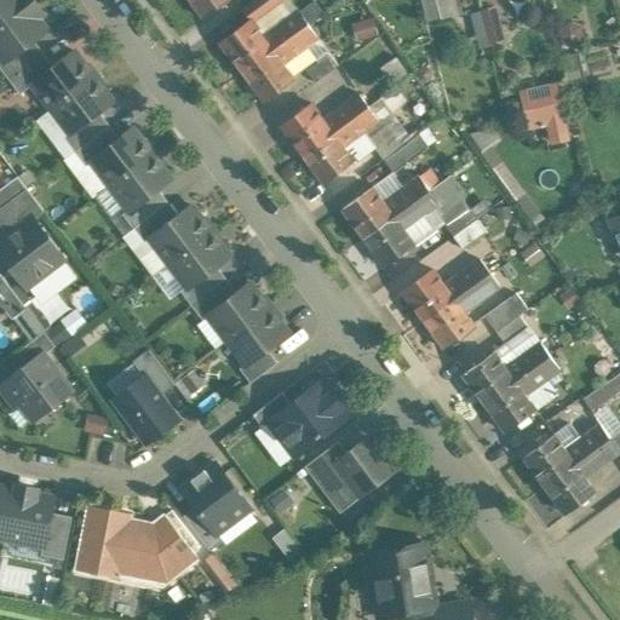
[(0,0),(0,24),(33,0),(0,0)]
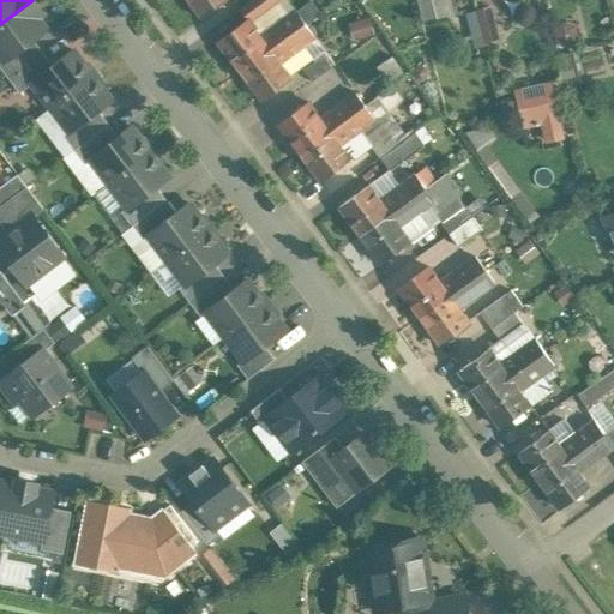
[(32,0),(0,24),(0,54),(4,60),(5,60),(34,38),(47,29),(38,17),(43,13),(32,0)]
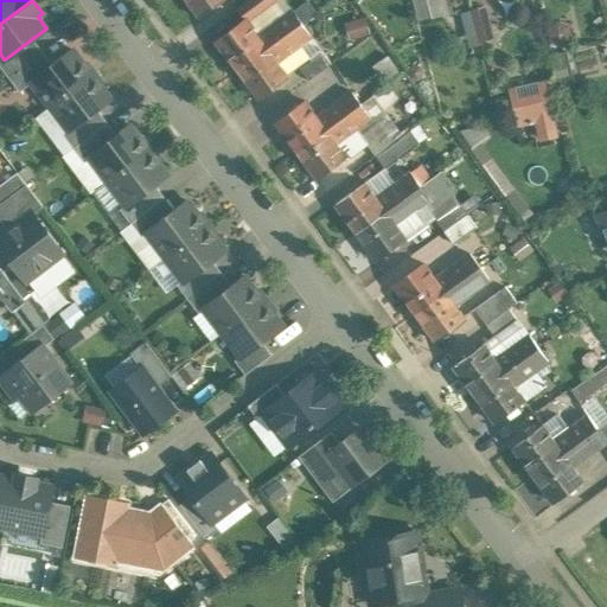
[(187,0),(199,17),(221,0),(187,0)]
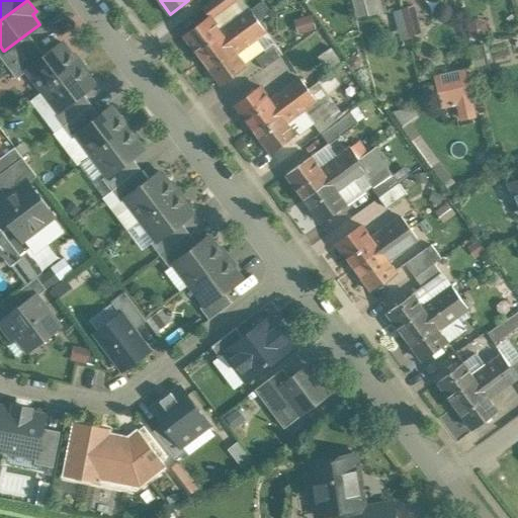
[(210,17),(186,35),(203,59),(229,40),(258,19),(250,8),(245,12),(236,0),(235,0),(216,15),(211,18),(210,17)]
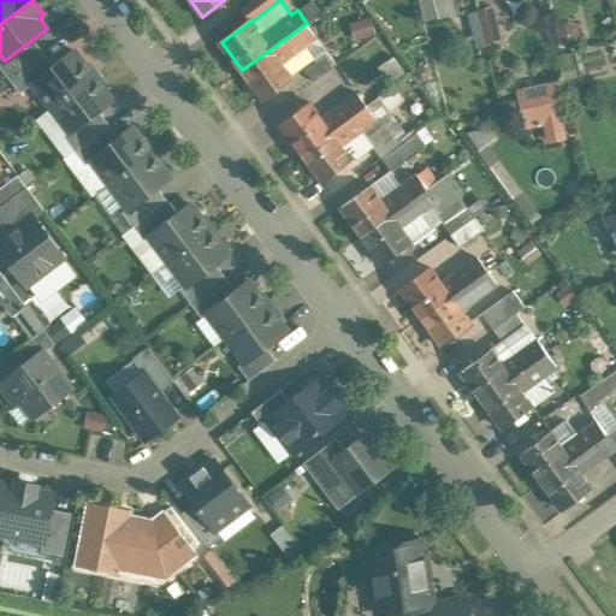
[(252,0),(247,4),(256,18),(279,0),(252,0)]
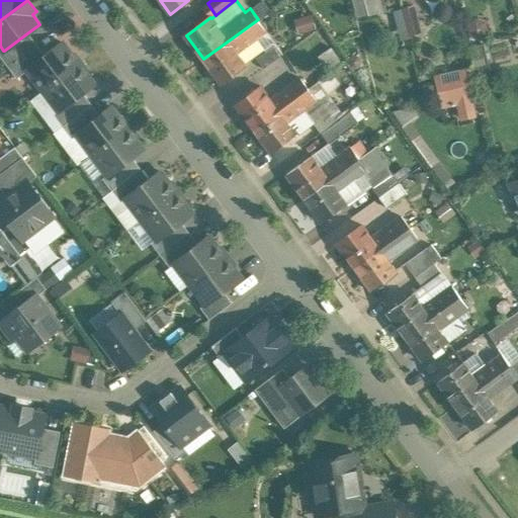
[(364,0),(351,0),(357,18),(368,15),(364,0)]
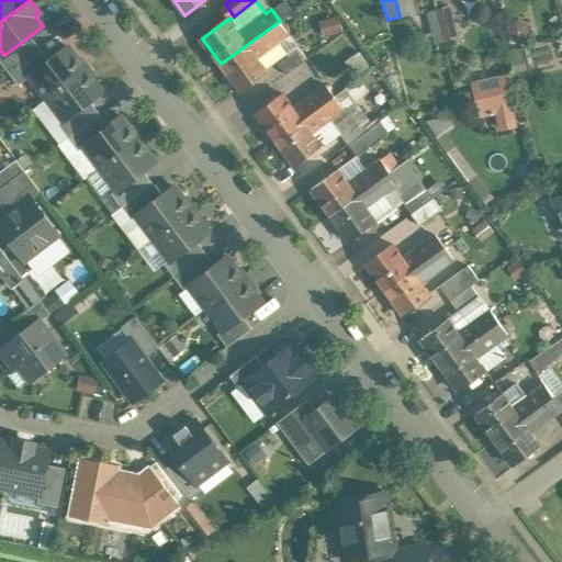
[(448,7),(437,9),(444,32),(453,29),(448,7)]
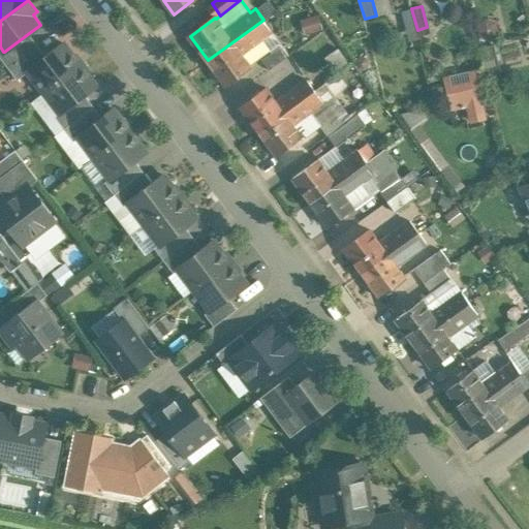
[(263,20),(234,41),(241,53),(272,31),(263,20)]
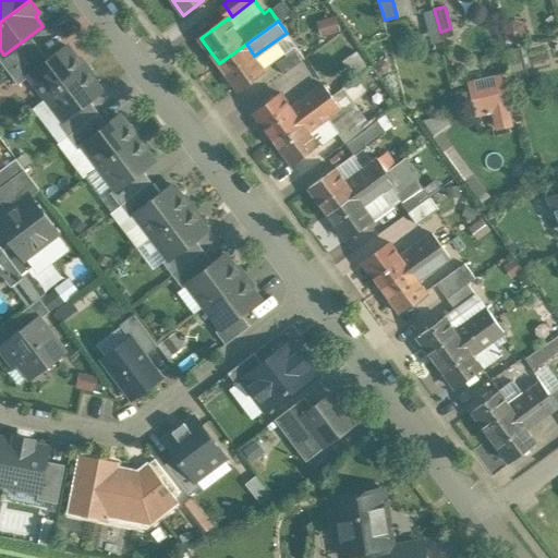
[(31,35),(4,55),(3,55),(0,57),(0,60),(9,71),(39,47),(31,35)]
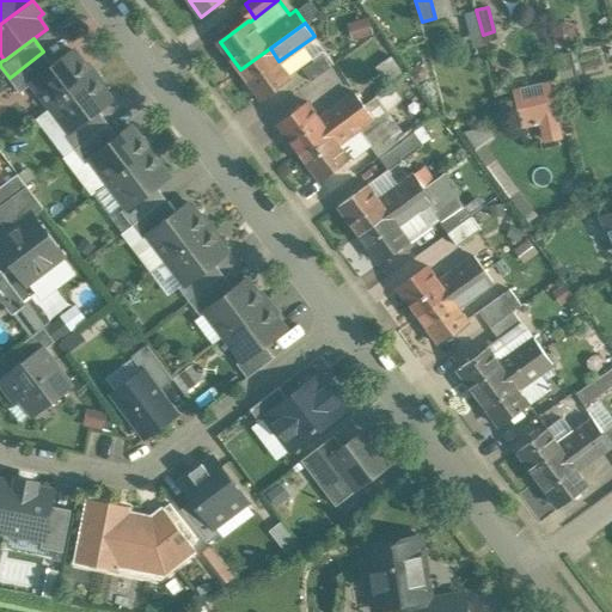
[(270,48),(240,69),(261,98),(291,77),(279,61),(270,48)]
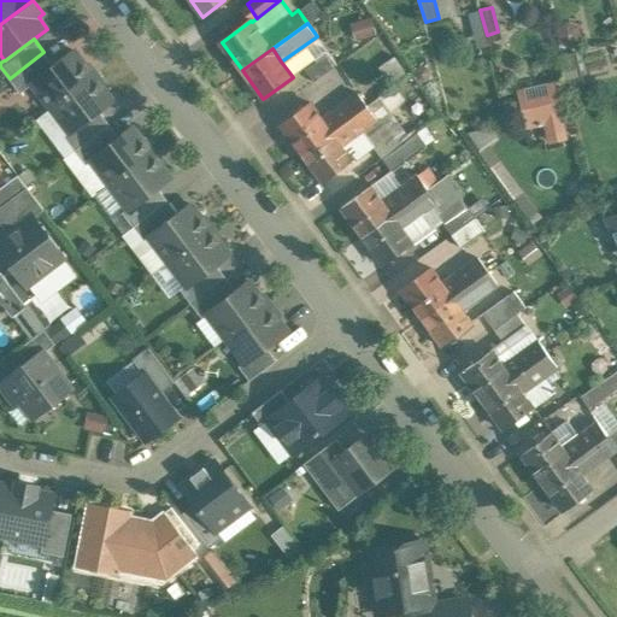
[(54,66),(33,82),(33,83),(52,107),(94,75),(75,50),(54,66)]
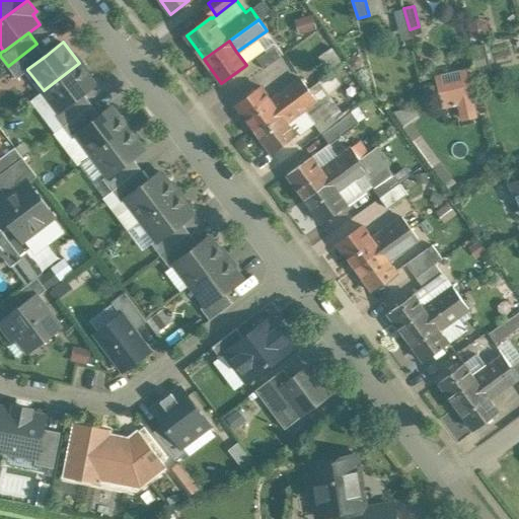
[(36,44),(8,66),(17,78),(27,70),(27,69),(46,56),(36,44)]
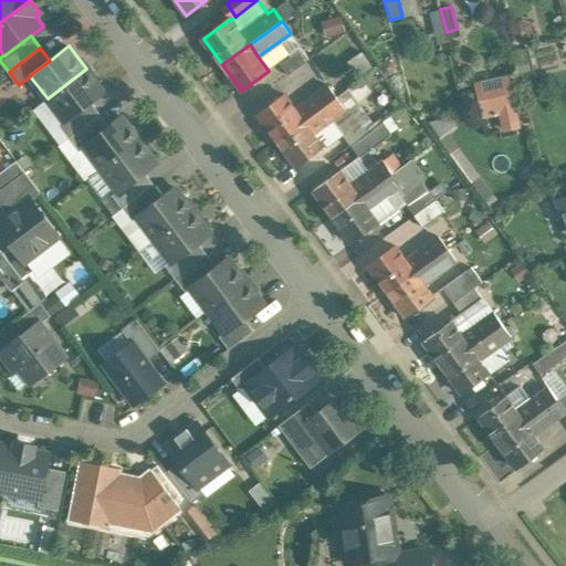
[(86,69),(48,98),(64,121),(64,122),(91,101),(103,92),(86,69)]
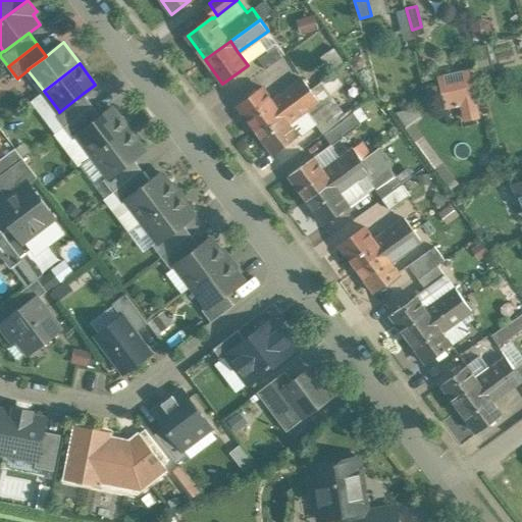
[(302,77),(272,99),(281,111),(311,90),(302,77)]
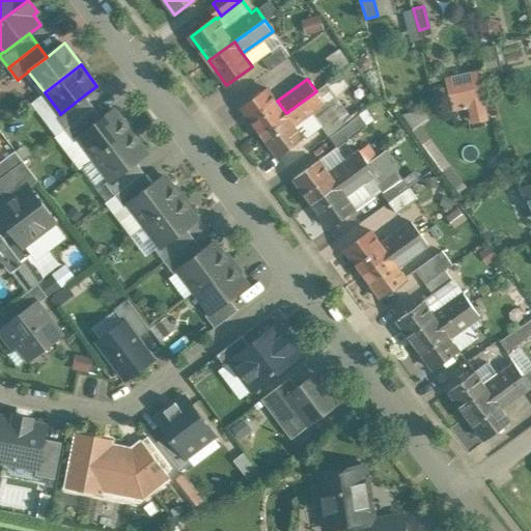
[(477,80),(449,86),(454,108),(482,102),(477,80)]
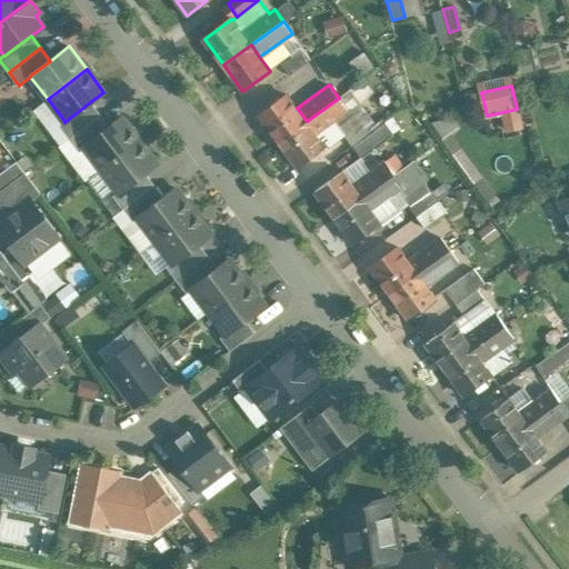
[(287,95),(260,115),(279,141),(307,121),(297,108),(287,95)]
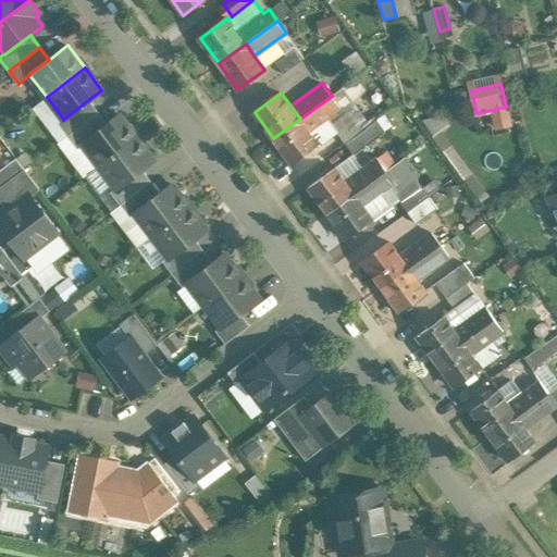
[(332,96),(300,119),(308,130),(326,118),(339,107),(332,96)]
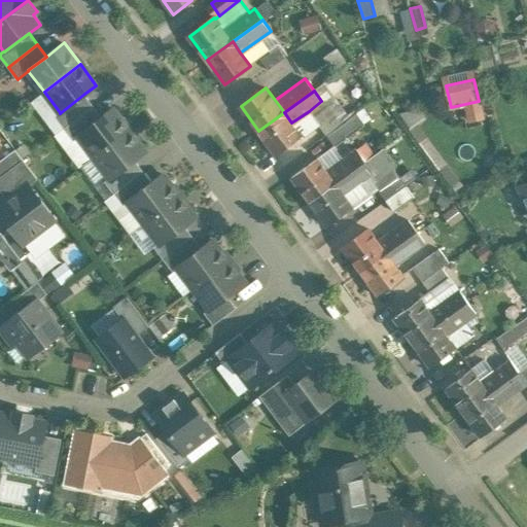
[(84,94),(60,113),(60,112),(55,116),(64,128),(94,106),(84,94)]
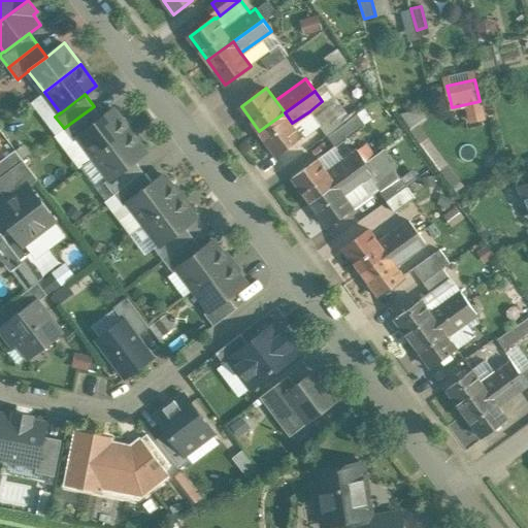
[(335,98),(312,114),(319,124),(327,135),(350,119),(335,98)]
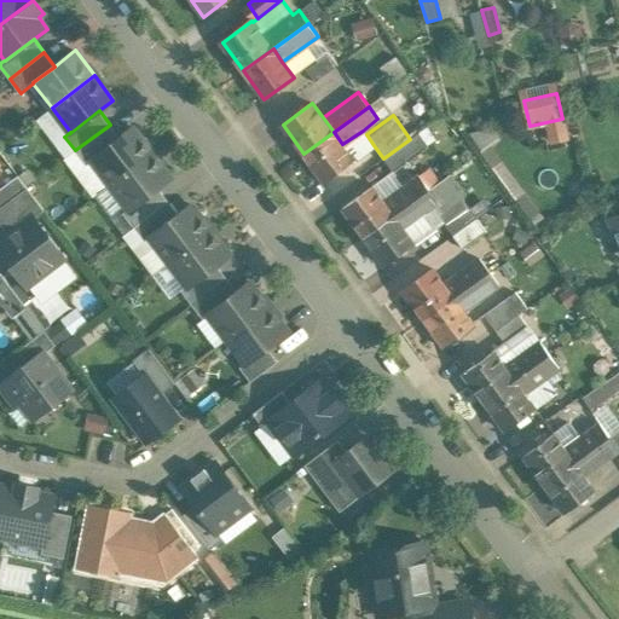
[(120,138),(110,125),(75,150),(86,165),(92,160),(120,138)]
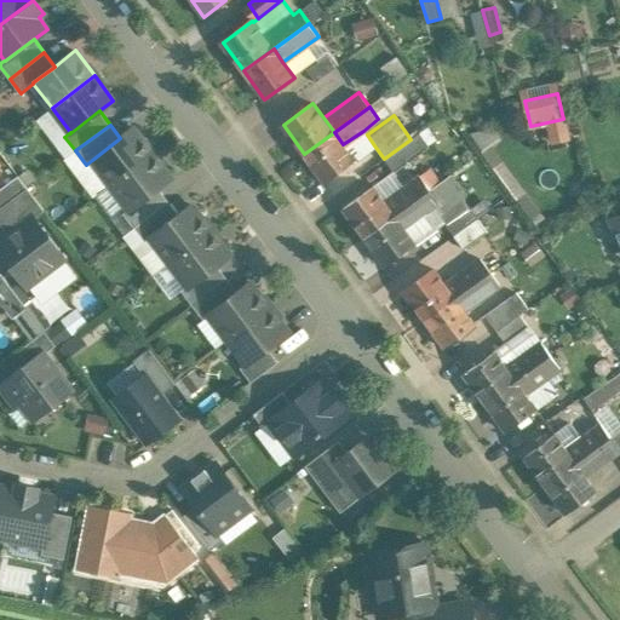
[(110,185),(154,154),(135,127),(120,138),(92,160),(110,185)]
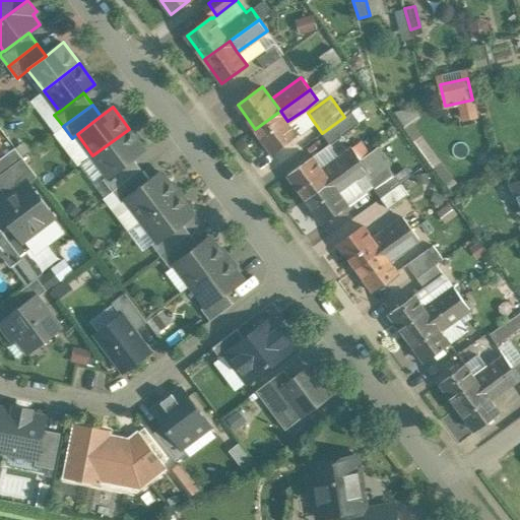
[(287,121),(280,111),(255,129),(271,152),(314,122),(308,113),(305,110),(287,121)]
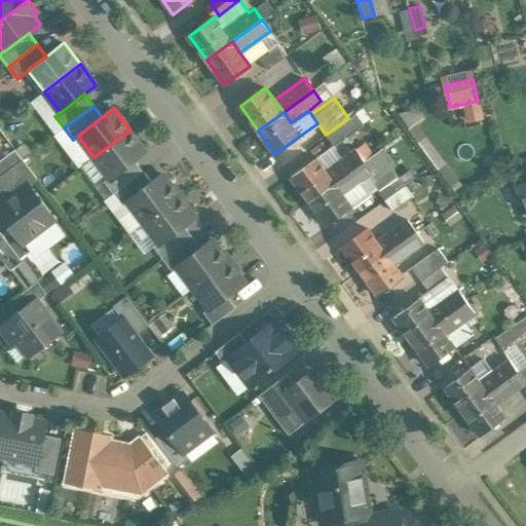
[(348,118),(326,135),(334,146),(364,124),(355,113),(348,118)]
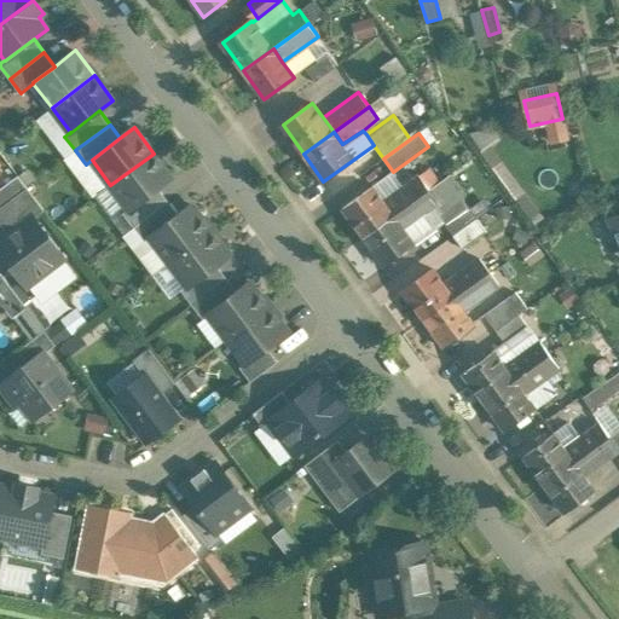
[(110,185),(128,209),(158,186),(171,177),(154,154),(110,185)]
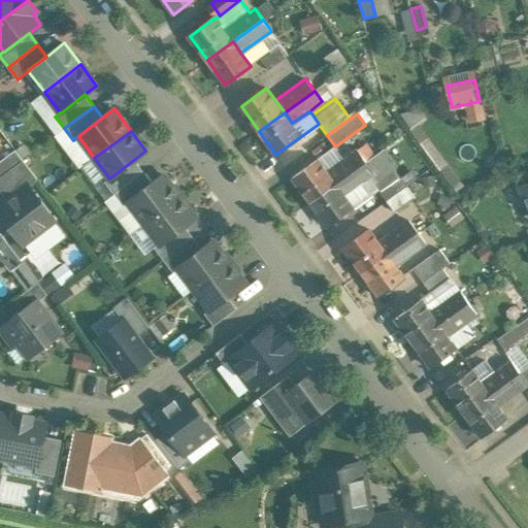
[(15,150),(0,160),(0,176),(23,160),(15,150)]
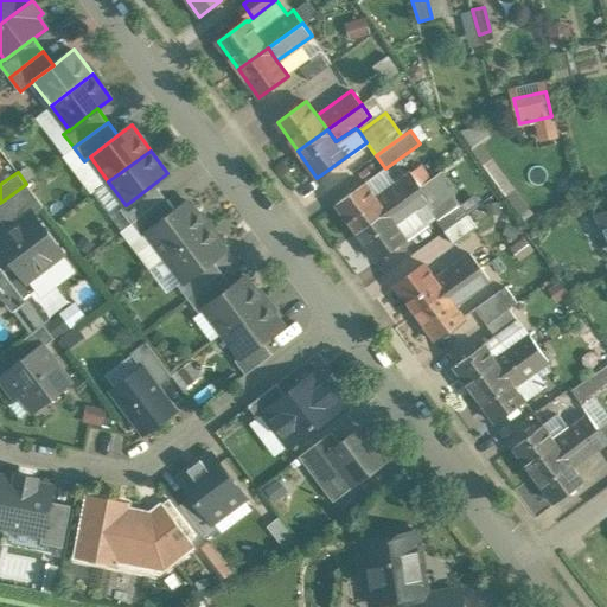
[(365,183),(336,203),(357,231),(421,185),(411,173),(376,198),(365,183)]
